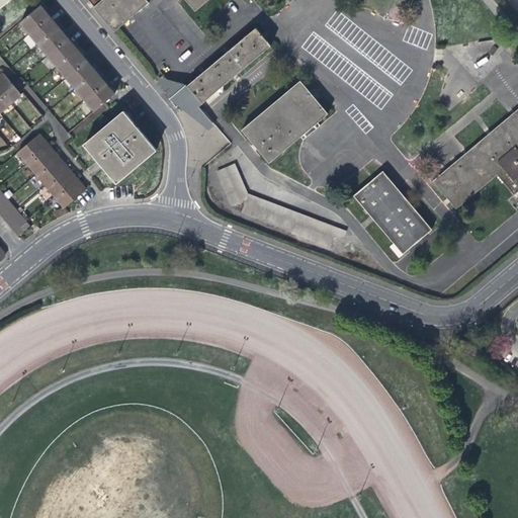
[(100,0),(91,8),(111,33),(147,4),(146,3),(150,0),(100,0)]
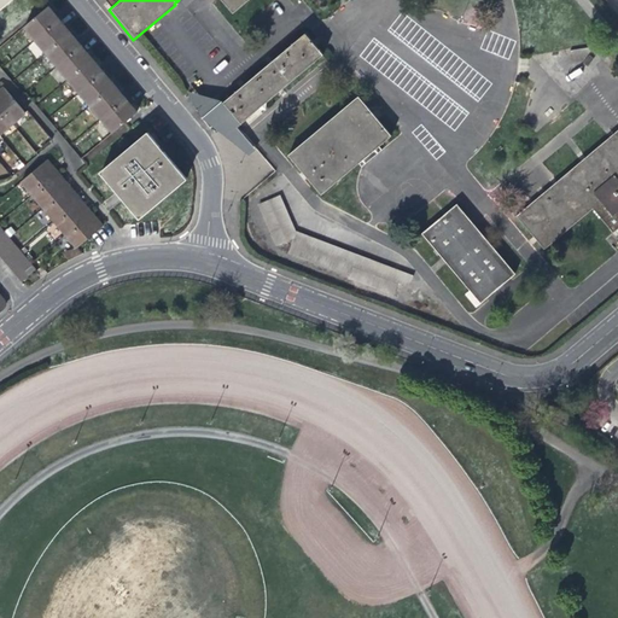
[(221,0),(233,13),(248,0),(221,0)]
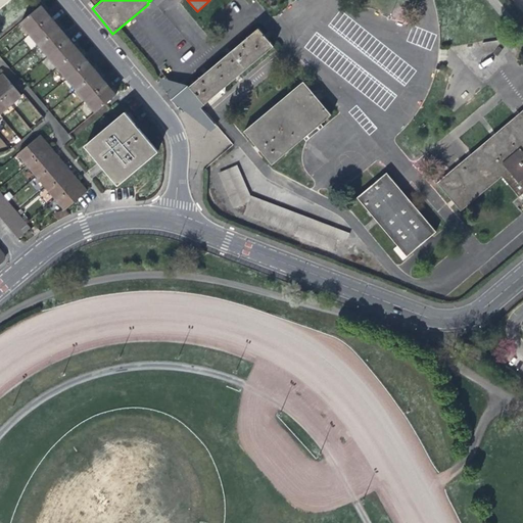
[(46,11),(41,5),(24,19),(33,31),(53,13),(49,8),(46,11)]
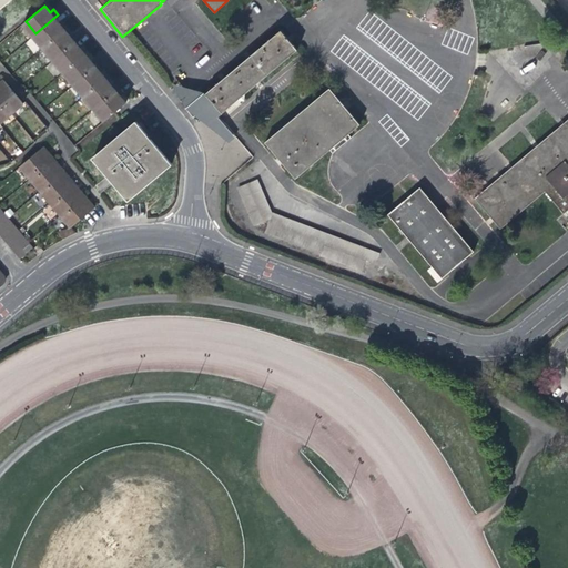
[(60,23),(63,20),(58,14),(36,33),(46,46),(64,30),(60,23)]
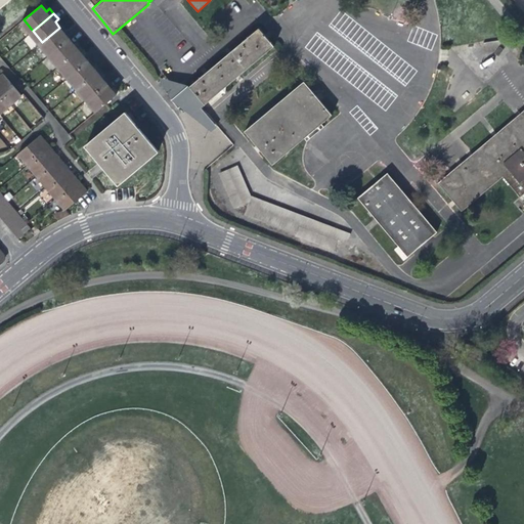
[(73,37),(68,31),(64,34),(59,28),(42,42),(52,54),(73,37)]
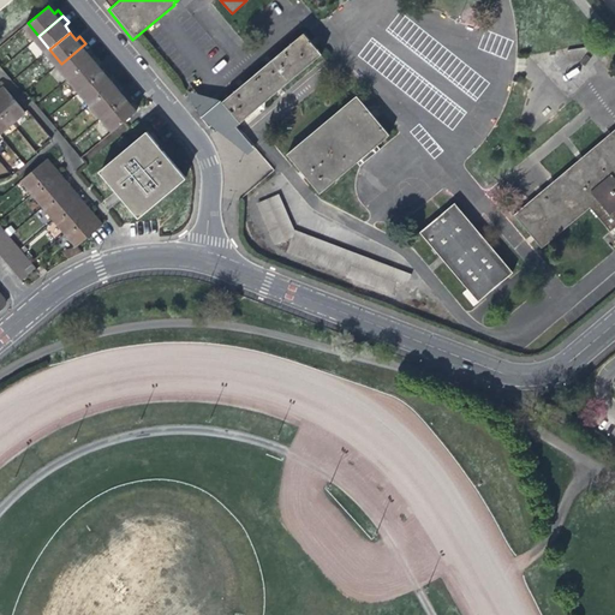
[(302,35),(220,105),(218,106),(222,111),(225,109),(238,125),(320,55),(302,35)]
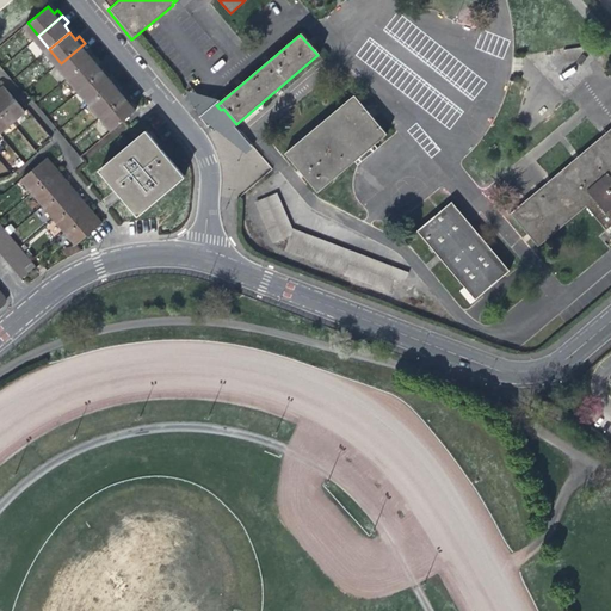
[(87,53),(91,49),(85,43),(61,63),(72,75),(92,59),(87,53)]
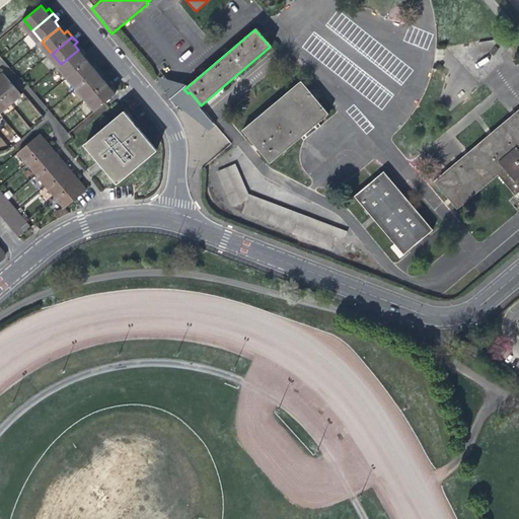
[(91,58),(86,53),(83,55),(78,50),(61,64),(70,75),(91,58)]
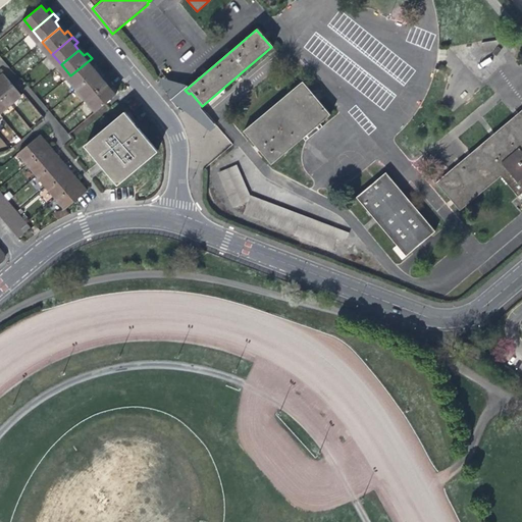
[(94,67),(97,65),(92,58),(70,75),(81,88),(98,72),(94,67)]
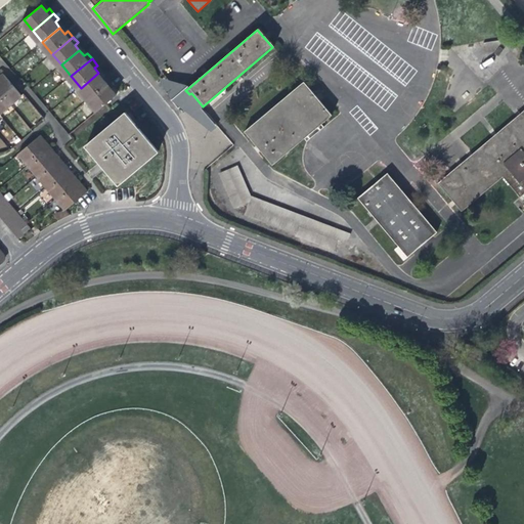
[(112,82),(106,76),(103,79),(98,73),(81,88),(91,99),(112,82)]
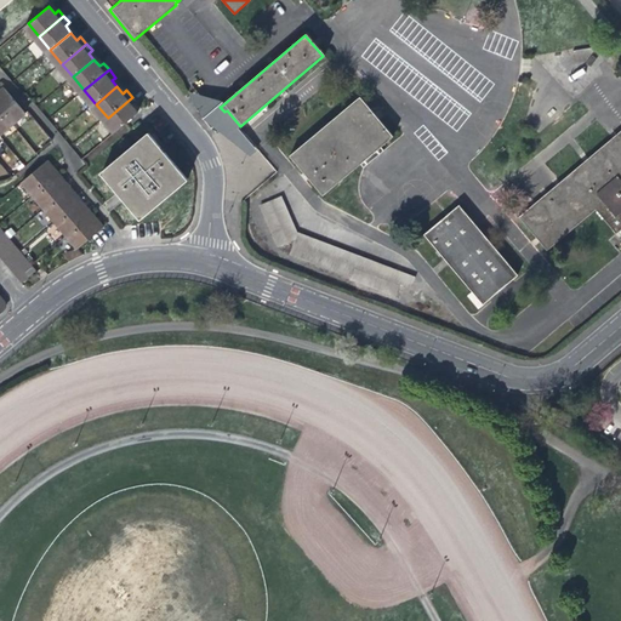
[(0,110),(13,126),(27,115),(5,89),(0,92),(0,110)]
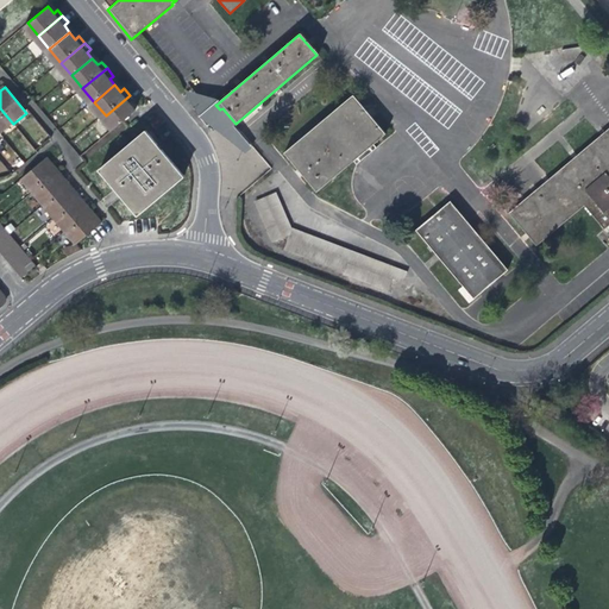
[(213,105),(218,102),(184,93),(196,117),(212,104),(213,105)]
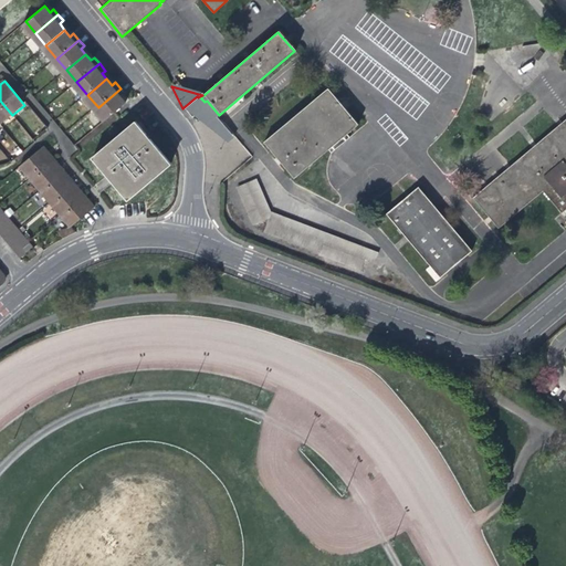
[(122,97),(125,94),(121,88),(98,107),(108,119),(127,104),(122,97)]
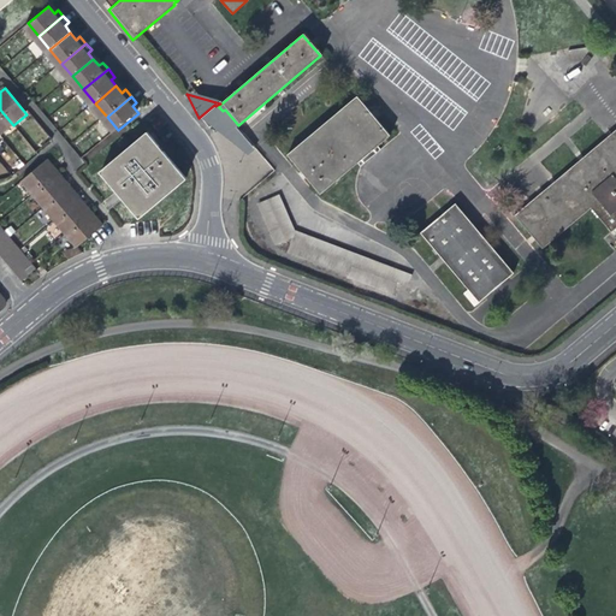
[(318,195),(355,164),(375,147),(389,136),(374,120),(369,113),(355,96),(284,155),(318,195)]
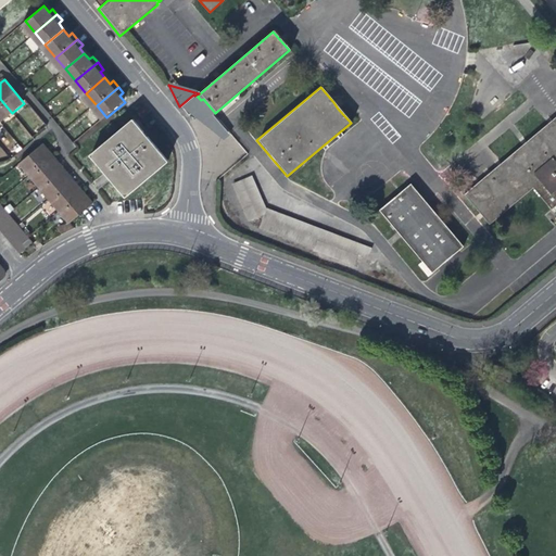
[(211,117),(215,113),(203,99),(201,100),(197,96),(199,95),(199,93),(194,96),(203,108),(191,116),(223,142),(228,138),(211,117)]
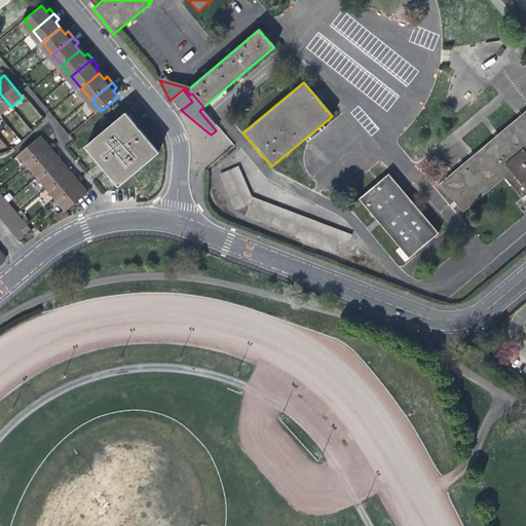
[(170,101),(171,102),(178,97),(184,90),(183,89),(170,101)]
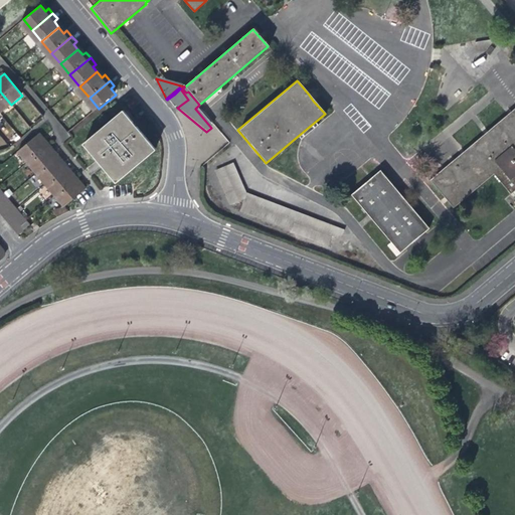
[(183,101),(176,107),(177,108),(188,100),(180,89),(174,95),(167,100),(168,101),(177,94),(183,101)]
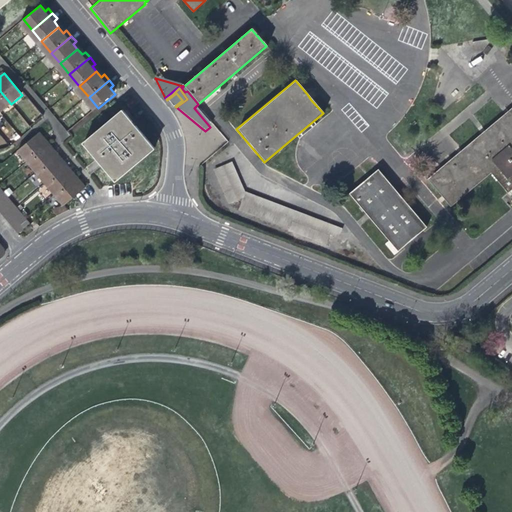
[(311,100),(318,94),(313,89),(307,94),(311,100)]
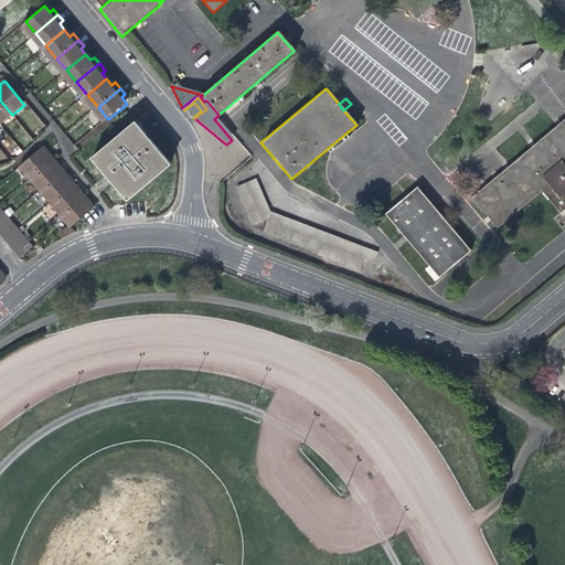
[(0,125),(12,115),(0,100),(0,125)]
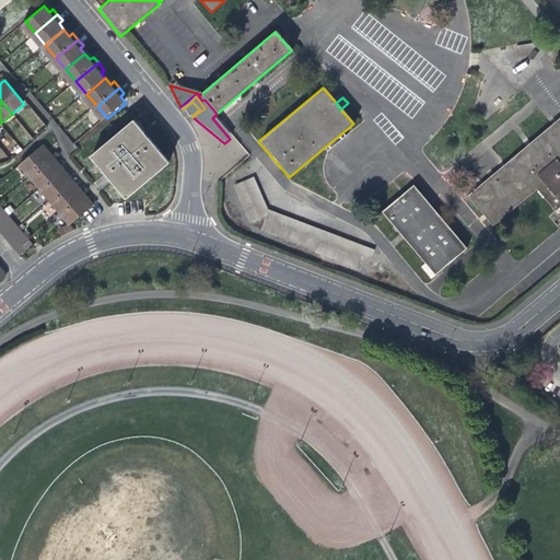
[(189,118),(191,116),(199,109),(193,102),(183,109),(189,118)]
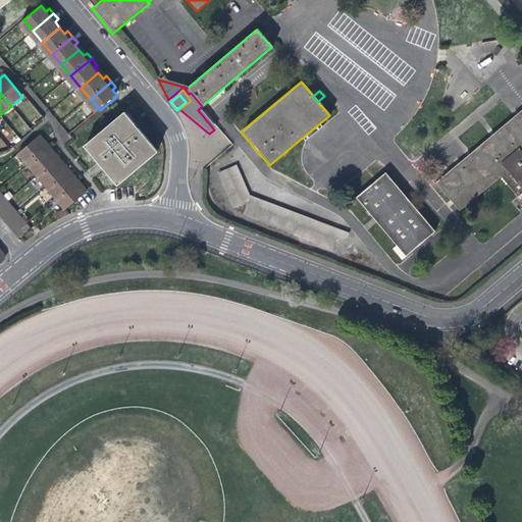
[(499,177),(516,198),(521,192),(521,108),(434,183),(459,211),(499,177)]
